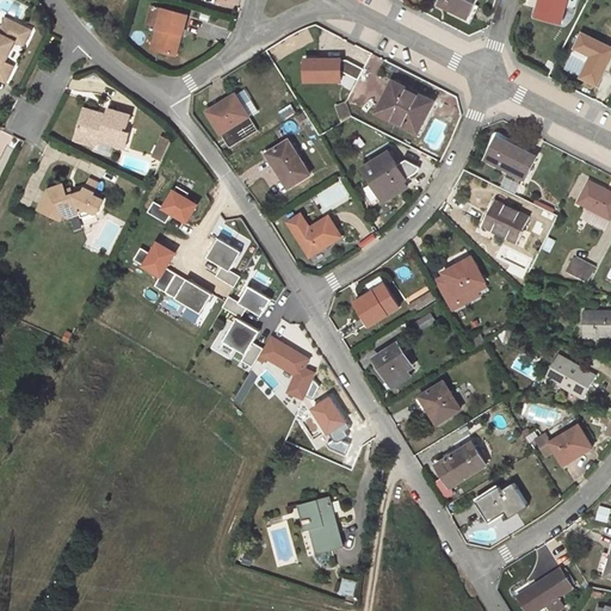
[(440,0),(439,4),(461,14),(460,18),(470,23),(479,5),(474,2),(474,0),(440,0)]
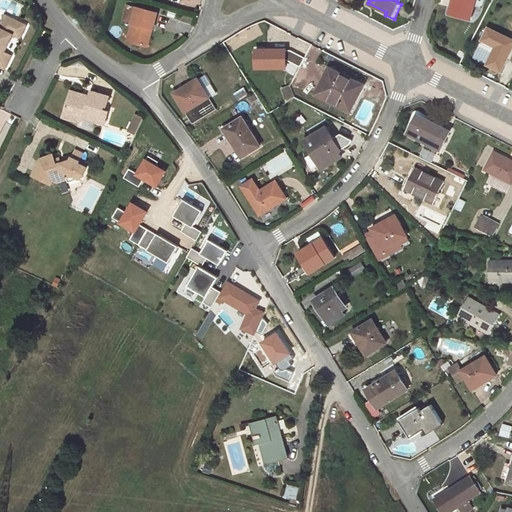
[(470,19),(475,0),(452,0),(449,14),(470,19)]
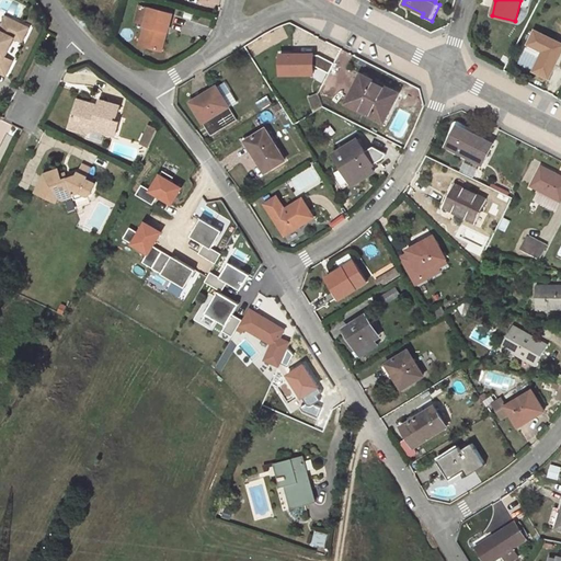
[(150,8),(139,4),(135,23),(145,25),(150,8)]
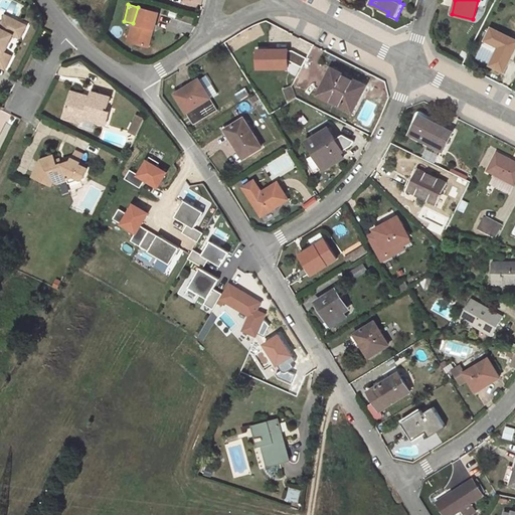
[(158,12),(138,7),(133,23),(128,41),(146,46),(151,28),(154,29),(158,12)]
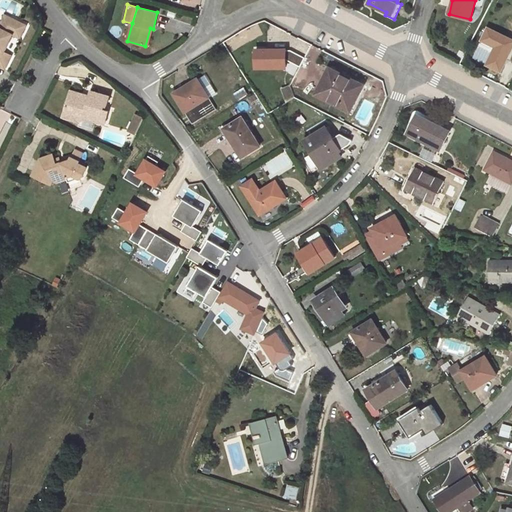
[(22,23),(5,15),(0,25),(0,66),(5,69),(11,56),(4,52),(13,34),(15,35),(19,34),(23,26),(22,23)]
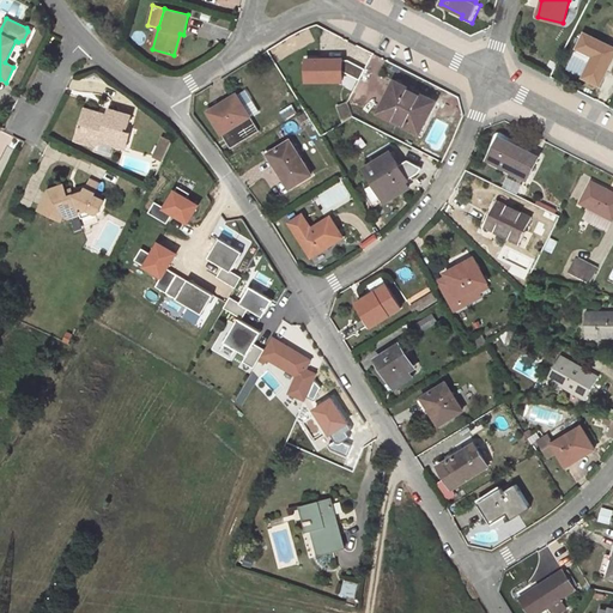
[(18,42),(24,46),(31,30),(26,28),(28,31),(23,41),(18,42)]
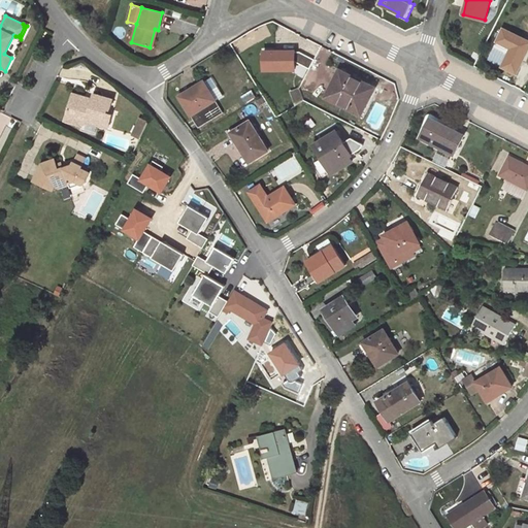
[(516,73),(527,47),(527,41),(503,30),(497,41),(512,48),(502,66),(516,73)]
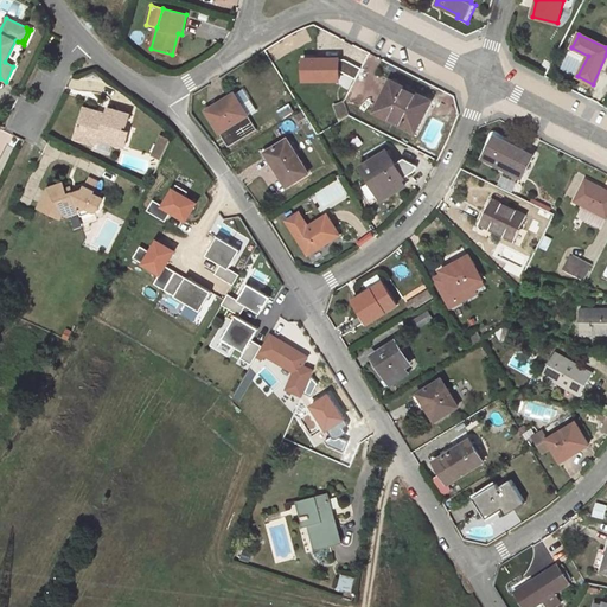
[(340,59),(305,59),(305,81),(340,81),(340,71),(340,61),(340,59)]
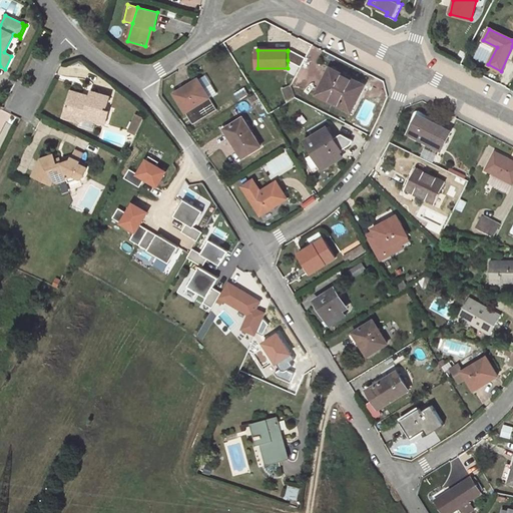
[(292,51),(288,51),(288,60),(301,67),(306,58),(292,51)]
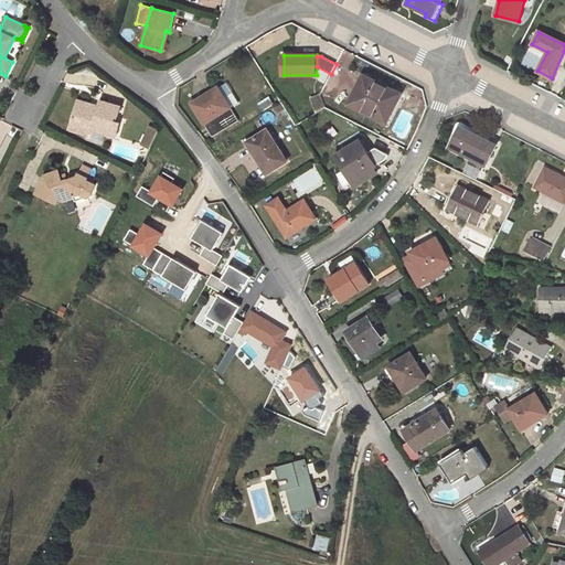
[(533,62),(524,57),(522,63),(530,66),(533,62)]
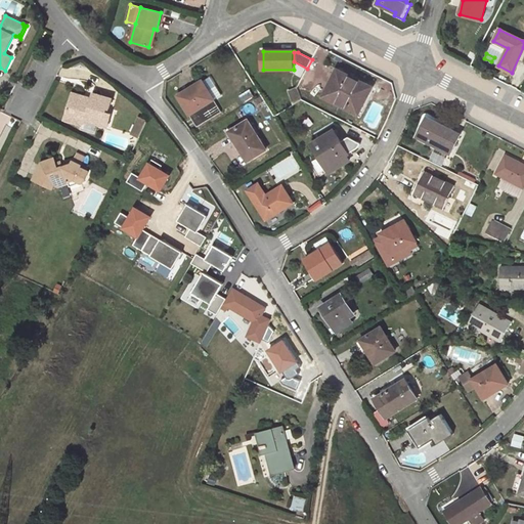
[(368,85),(338,69),(323,96),(358,115),(368,94),(364,92),(368,85)]
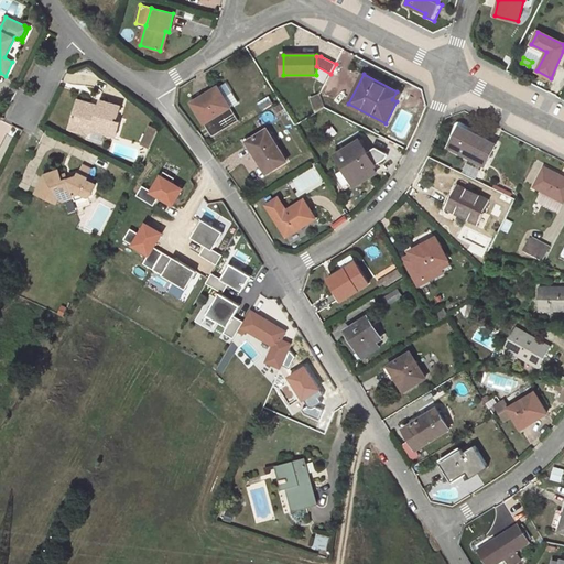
[(230,107),(218,87),(209,93),(209,91),(197,99),(199,101),(193,106),(204,123),(230,107)]
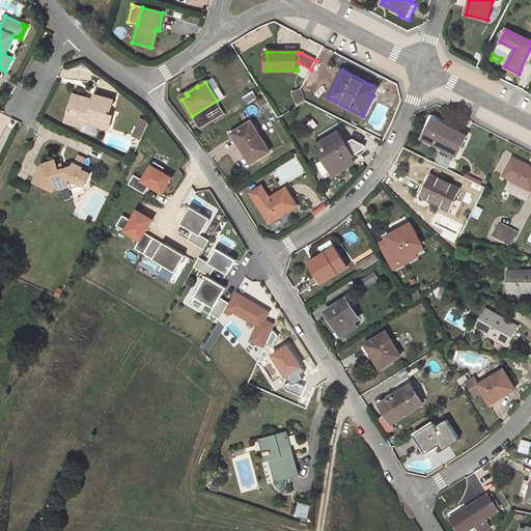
[(70,109),(74,110),(78,96),(74,94),(70,109)]
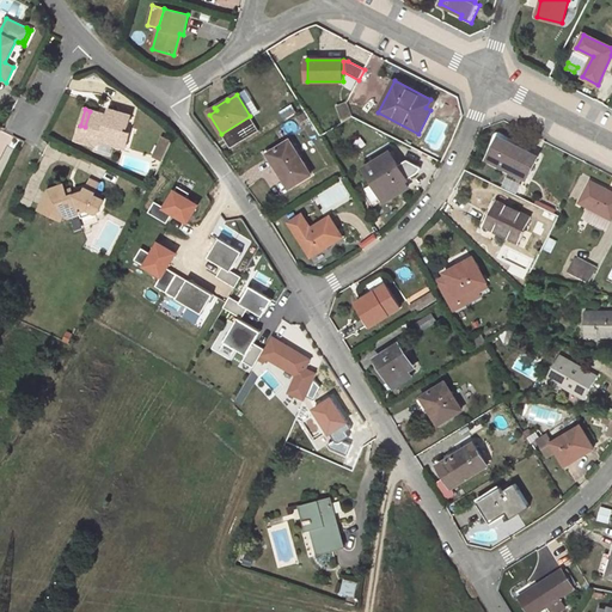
[(102,117),(99,114),(90,111),(85,127),(80,126),(75,141),(95,146),(99,144),(99,141),(124,148),(129,133),(123,132),(124,127),(127,128),(130,116),(108,110),(106,116),(105,118),(102,117)]
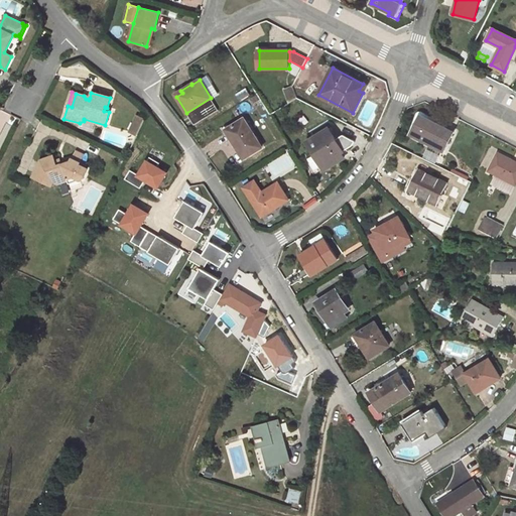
[(194,125),(219,110),(211,98),(186,113),(194,125)]
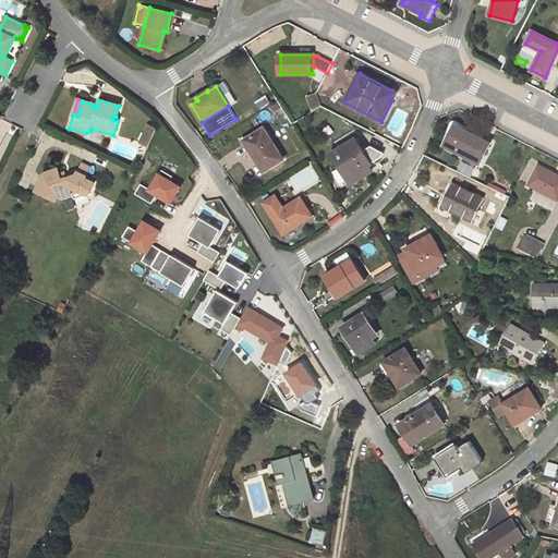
[(153,135),(156,128),(155,128),(148,124),(145,132),(153,135)]
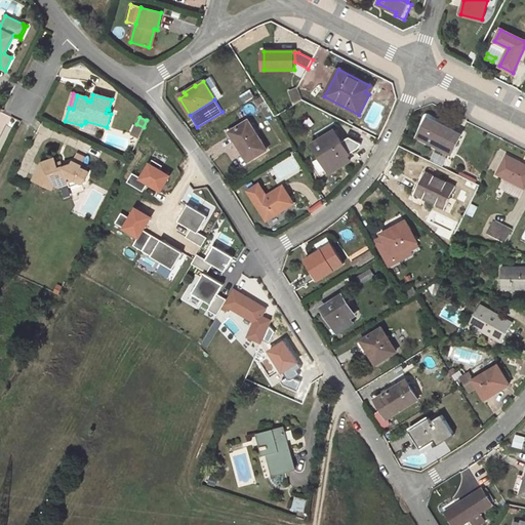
[(248,120),(232,130),(239,142),(237,143),(248,161),(267,150),(248,120)]
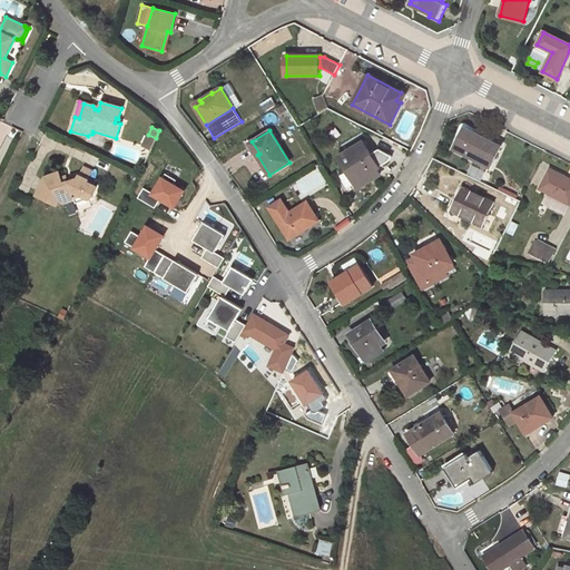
[(457,150),(490,167),(501,146),(474,133),(472,135),(463,130),(457,143),(459,144),(457,150)]
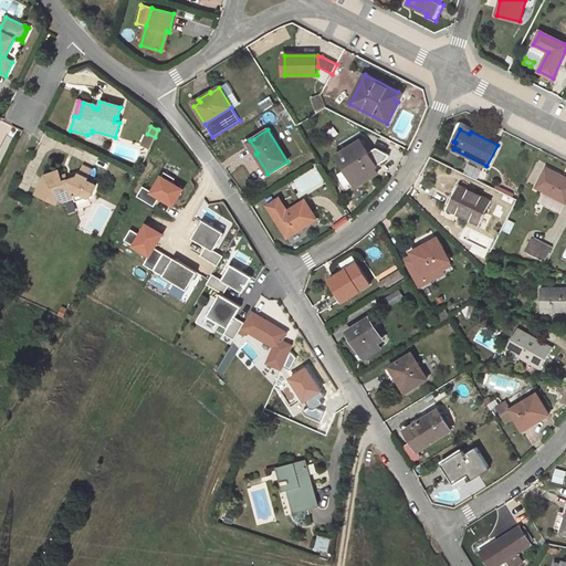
[(155,137),(147,134),(143,144),(150,148),(155,137)]
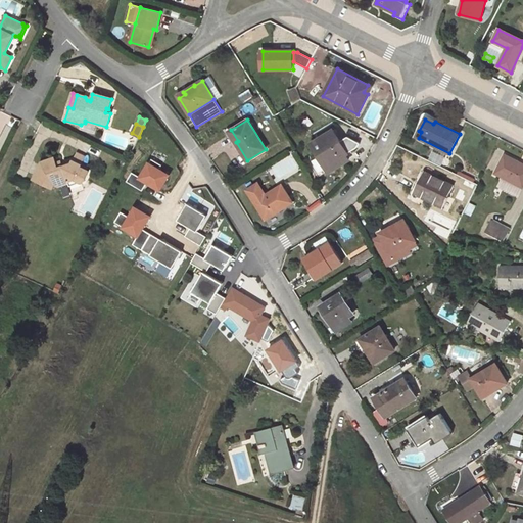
[(327,169),(329,173),(349,160),(346,155),(343,150),(345,149),(334,130),(312,143),(320,156),(315,159),(322,172),(327,169)]
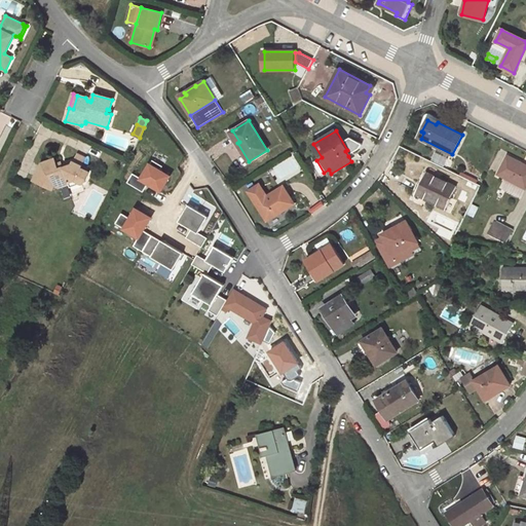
[(86,158),(78,154),(73,161),(82,166),(86,158)]
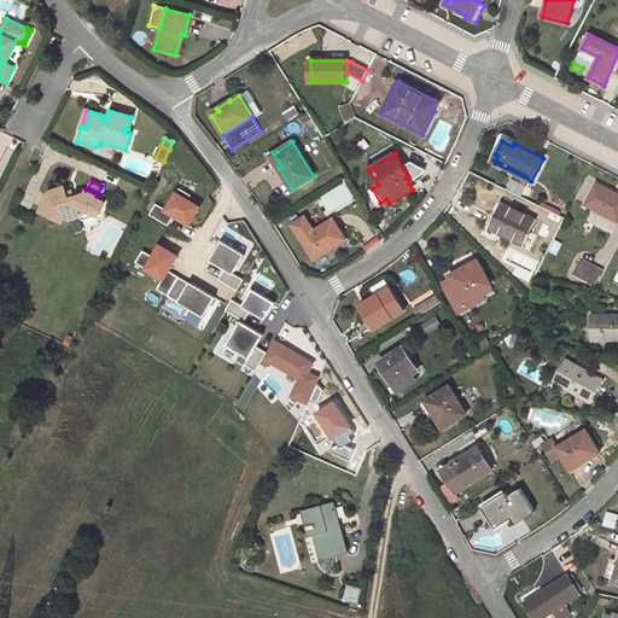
[(617,220),(617,194),(596,184),(586,205),(594,209),(617,221),(617,220)]
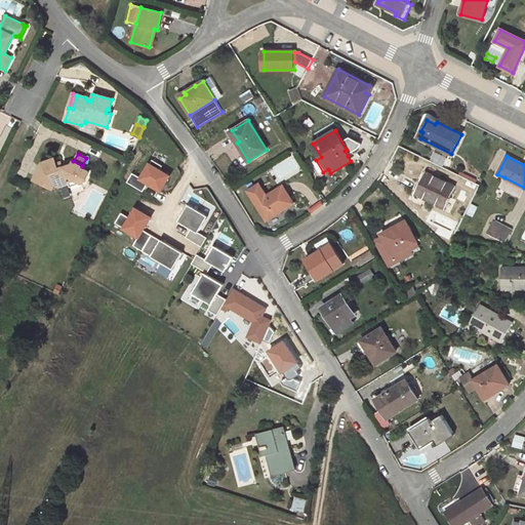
[(73,161),(73,164),(63,167),(62,162),(56,164),(54,159),(42,163),(33,180),(52,190),(54,185),(58,187),(69,184),(69,183),(75,180),(81,184),(83,183),(89,172),(80,168),(82,166),(73,161)]
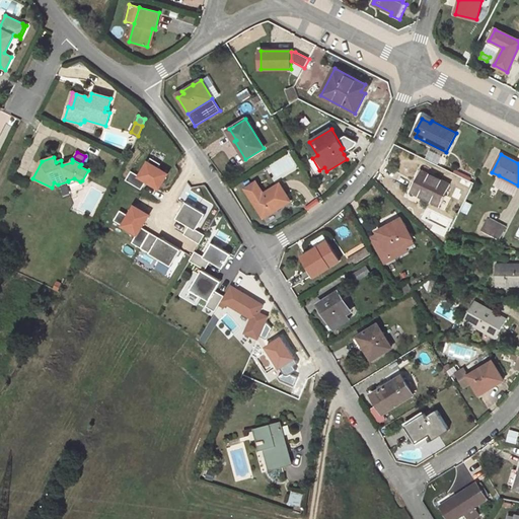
[(141,176),(132,171),(127,180),(142,190),(147,180),(160,188),(168,173),(159,168),(161,163),(151,157),(141,176)]
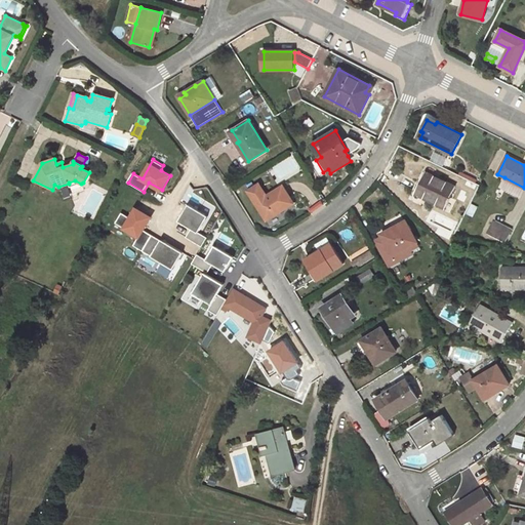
[(415,194),(445,208),(455,187),(426,172),(415,194)]
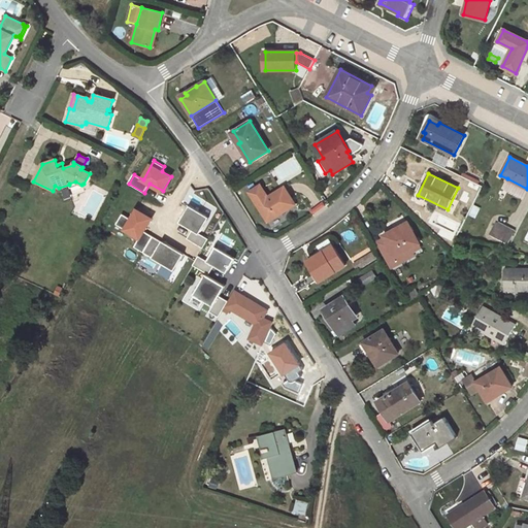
[(527,189),(507,178),(503,187),(523,197),(527,189)]
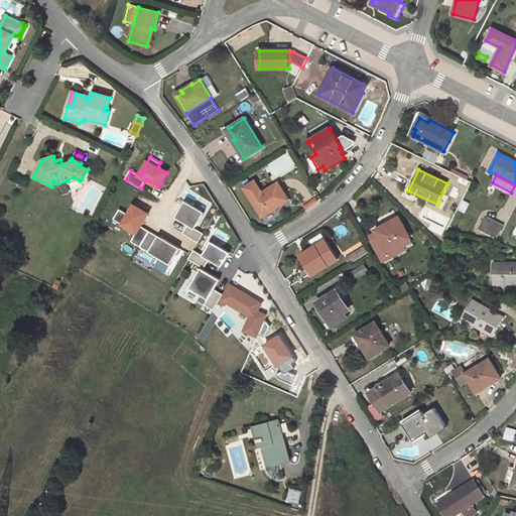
[(262,217),(288,200),(278,181),(262,191),(255,180),(244,187),(262,217)]
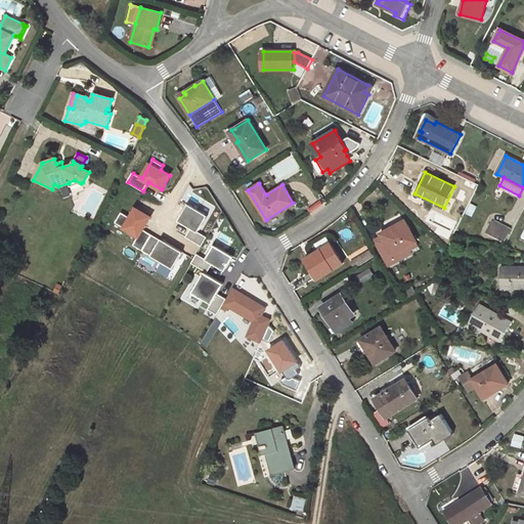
[(208,215),(188,204),(178,220),(190,228),(185,236),(202,247),(207,237),(198,231),(208,215)]
